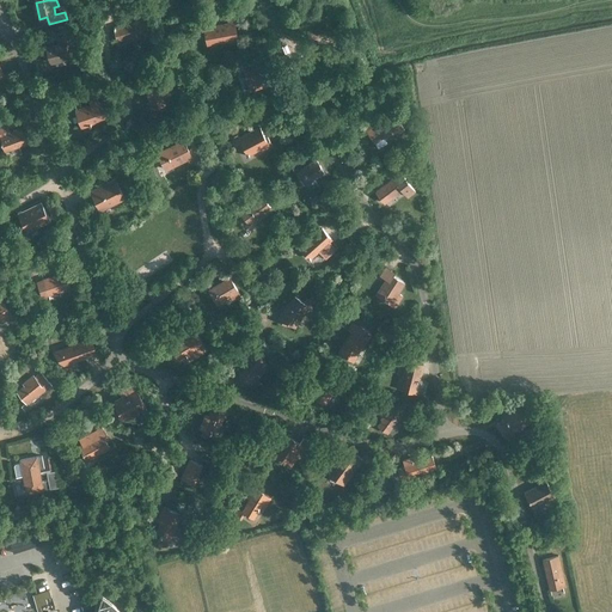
[(136,20),(112,26),(116,40),(126,37),(127,41),(148,35),(145,23),(150,22),(146,11),(134,14),(136,20)]
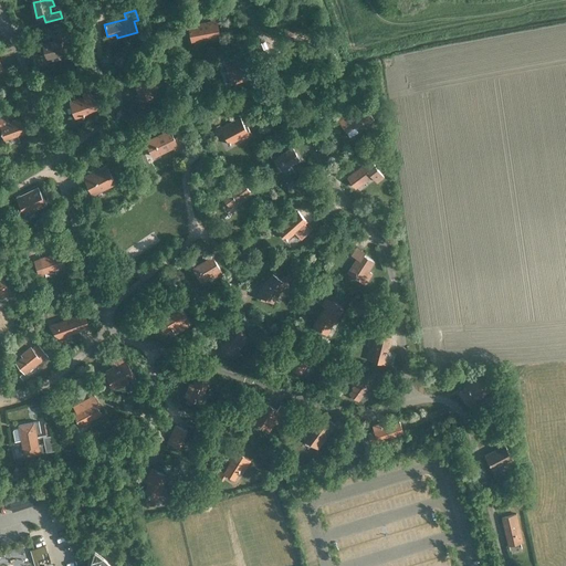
[(192,19),(185,20),(186,27),(188,27),(190,38),(200,35),(201,39),(219,35),(218,32),(217,24),(216,20),(194,24),(192,19)]
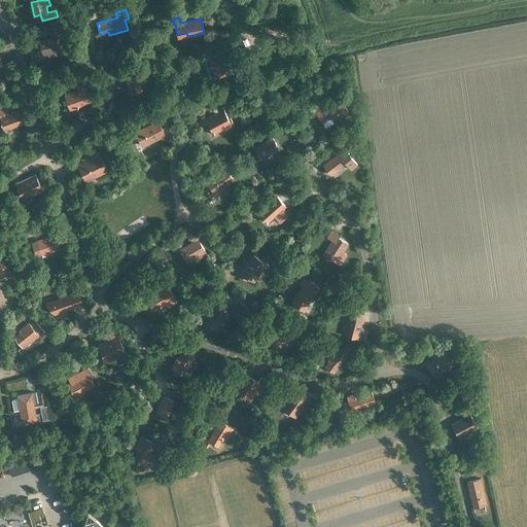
[(41,53),(42,53),(42,54),(67,47),(63,34),(62,35),(60,29),(50,32),(51,37),(39,41),(41,47),(40,47),(41,53)]
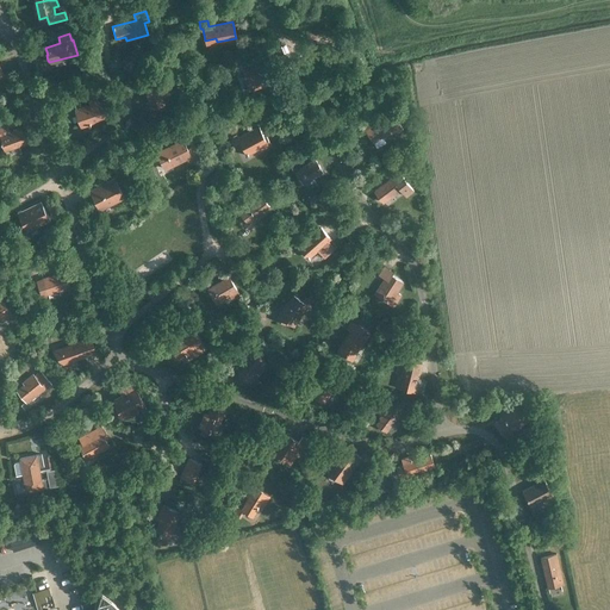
[(247,85),(267,78),(262,64),(243,72),(247,85)]
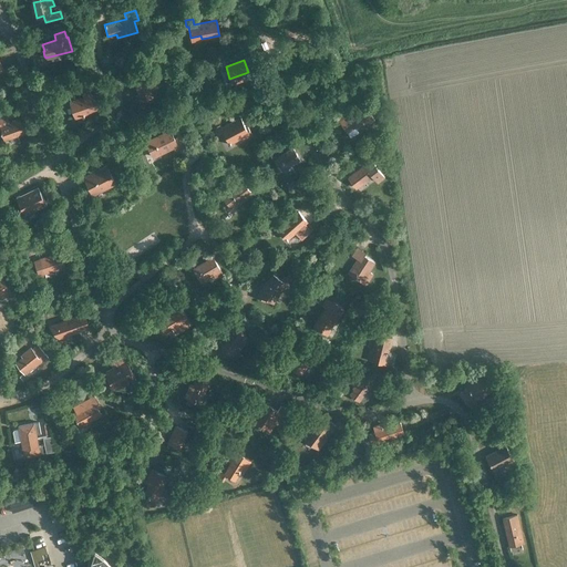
[(137,93),(157,86),(153,73),(133,80),(137,93)]
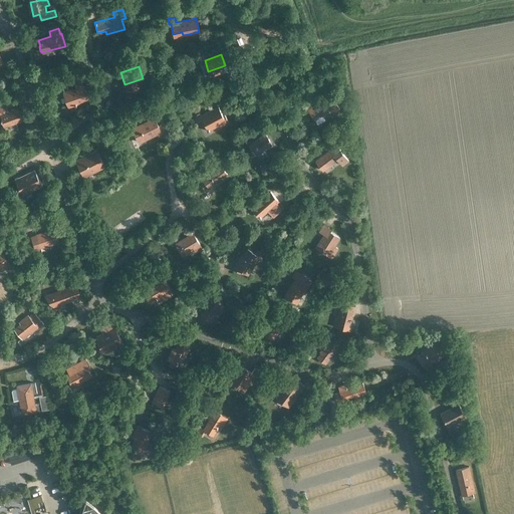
[(76,87),(63,91),(67,103),(68,106),(74,104),(76,103),(75,103),(89,98),(84,84),(83,85),(81,79),(74,82),(75,85),(76,87)]
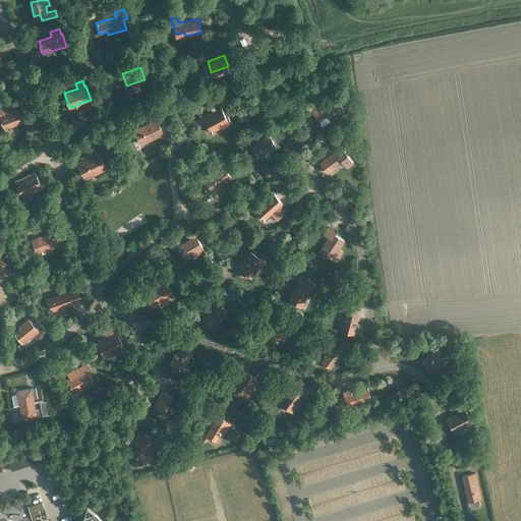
[(338,100),(333,103),(331,100),(324,104),(324,103),(312,110),(319,120),(326,116),(326,117),(337,111),(338,112),(343,109),(338,100)]
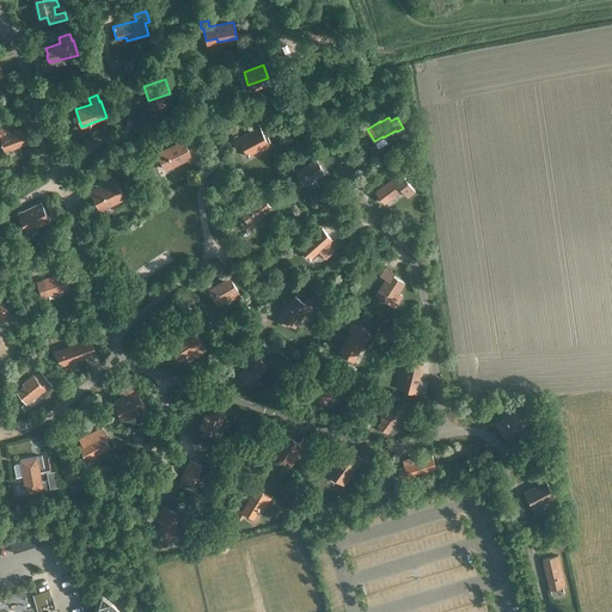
[(5,150),(26,142),(22,128),(5,134),(2,127),(0,127),(0,138),(1,140),(0,140),(0,141),(1,144),(2,142),(5,150)]
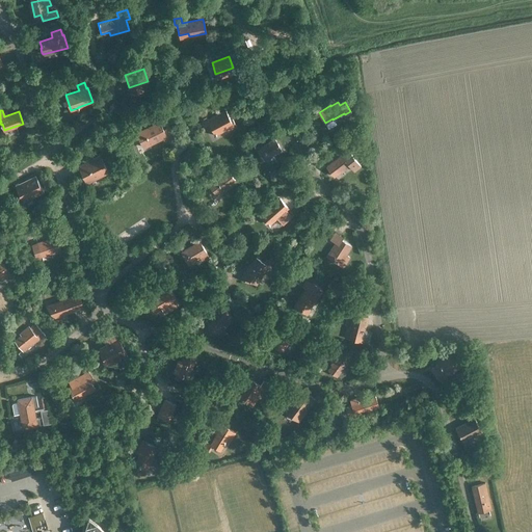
[(207,117),(201,121),(204,127),(209,124),(215,134),(225,129),(227,131),(236,126),(232,117),(230,118),(225,110),(208,120),(207,117)]
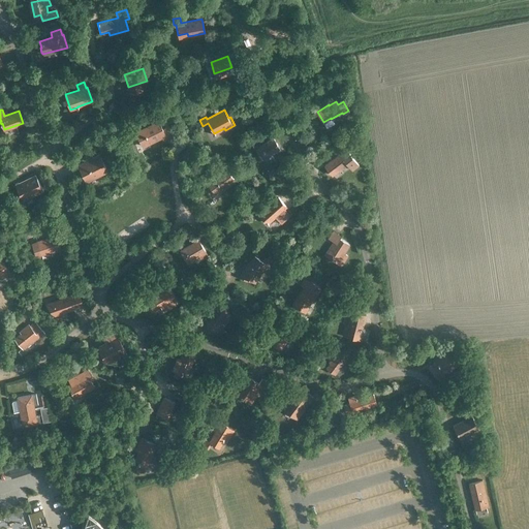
[(173,134),(172,132),(168,125),(162,129),(157,121),(134,132),(142,146),(161,136),(163,139),(173,134)]
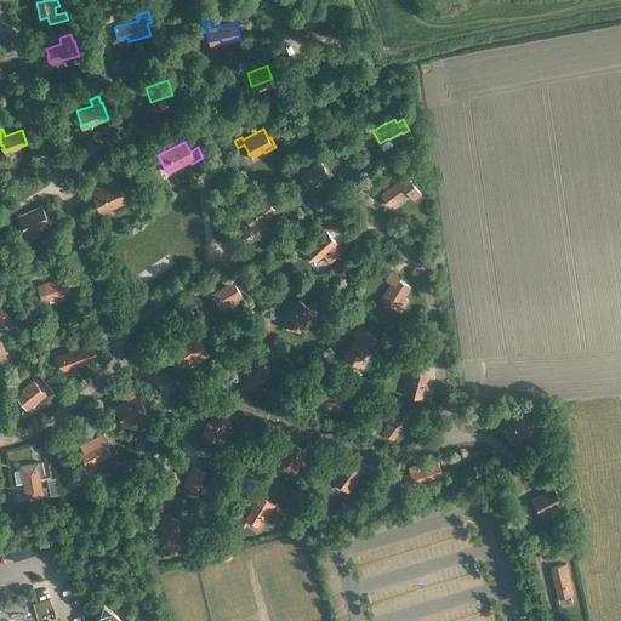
[(318,181),(329,175),(320,161),(300,174),(308,186),(318,181)]
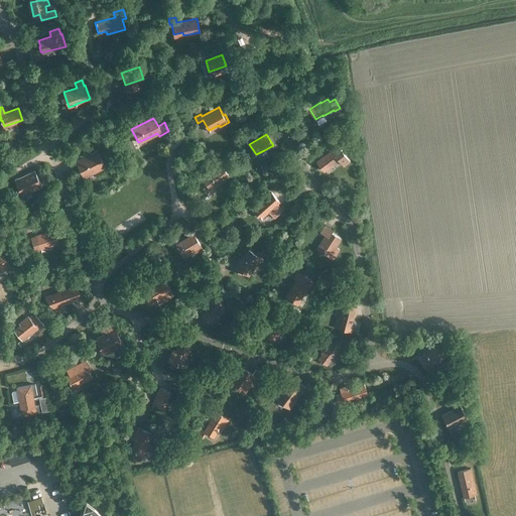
[(331,149),(316,160),(324,170),(331,165),(332,165),(339,159),(343,165),(349,160),(337,144),(331,149)]
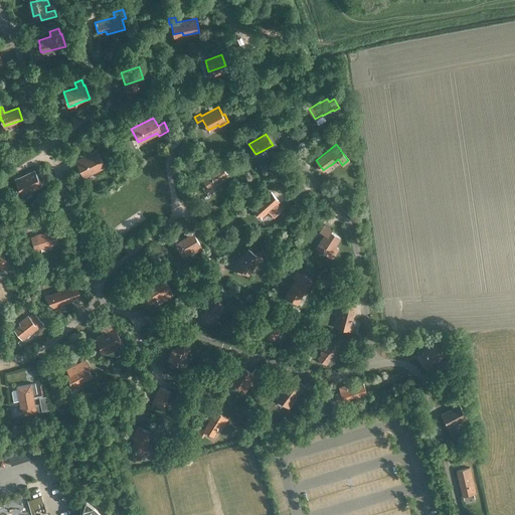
[(104,166),(96,150),(75,160),(83,176),(104,166)]
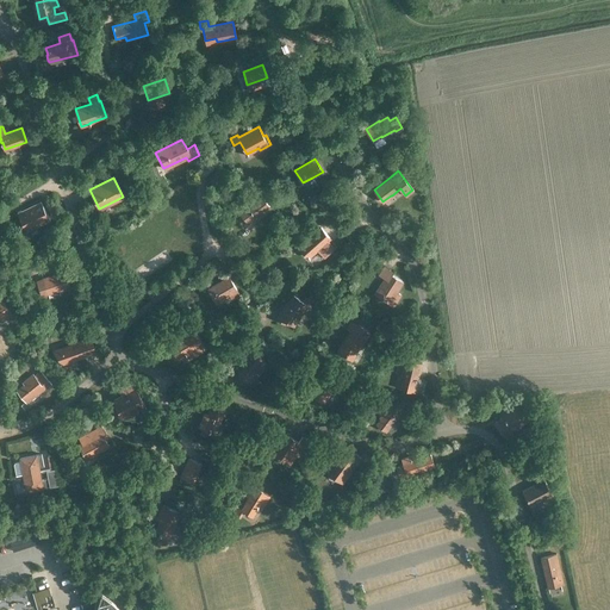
[(248,224),(271,207),(260,194),(238,210),(248,224)]
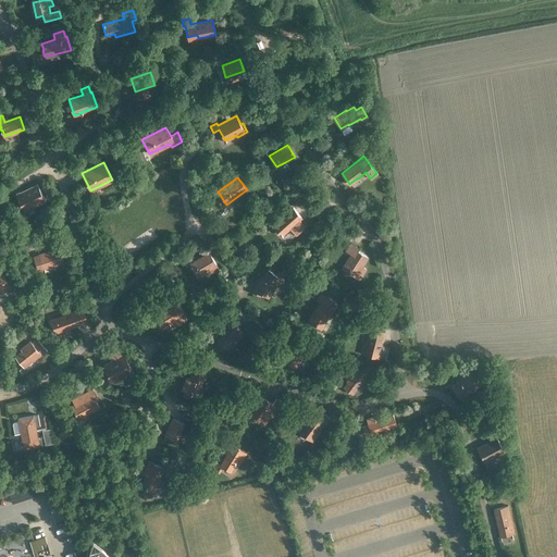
[(24,211),(46,200),(37,183),(15,193),(24,211)]
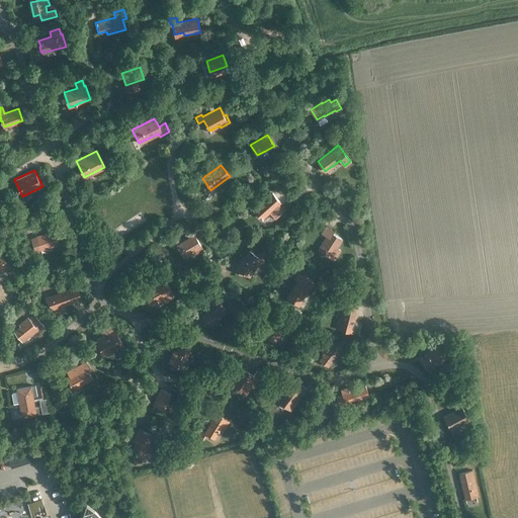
[(272,192),(254,208),(262,218),(269,211),(274,218),(284,209),(278,203),(280,201),(272,192)]
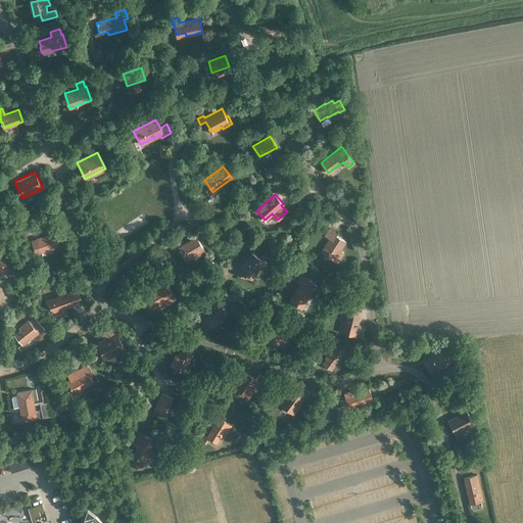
[(329,241),(322,252),(332,258),(337,262),(343,252),(339,250),(345,241),(335,235),(336,233),(329,228),(325,235),(331,239),(330,241),(329,241)]
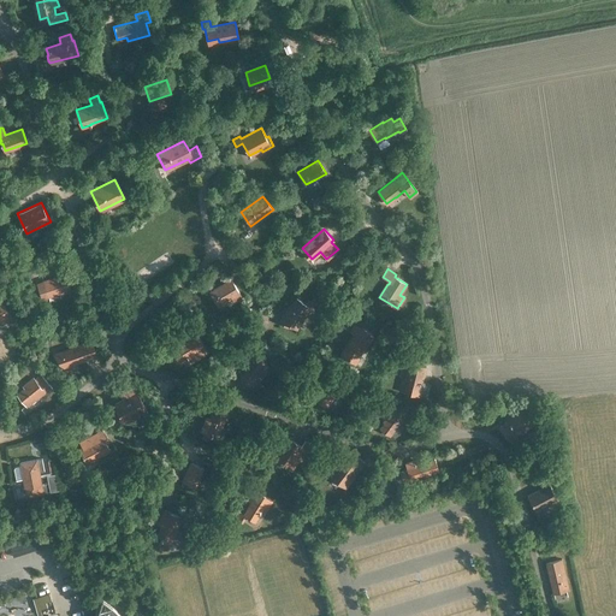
[(47,296),(70,289),(65,273),(42,280),(47,296)]
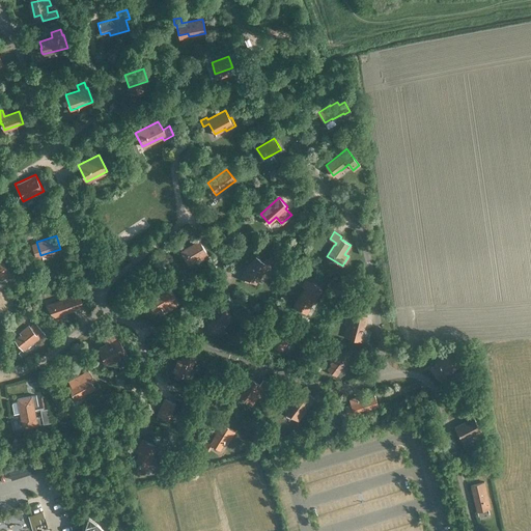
[(188,263),(205,252),(199,241),(180,251),(188,263)]
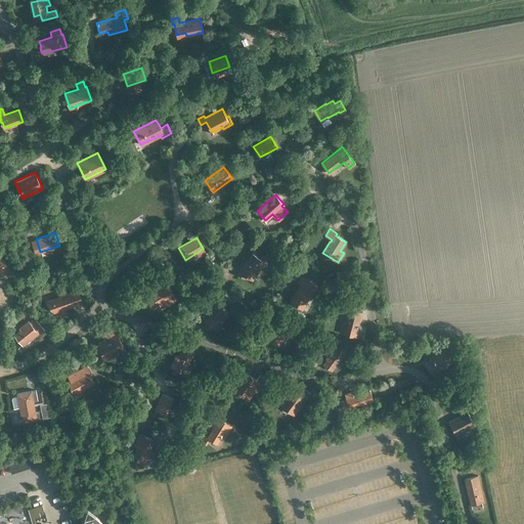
[(265,262),(258,257),(256,260),(250,256),(246,263),(245,262),(236,273),(250,281),(257,272),(258,272),(265,262)]
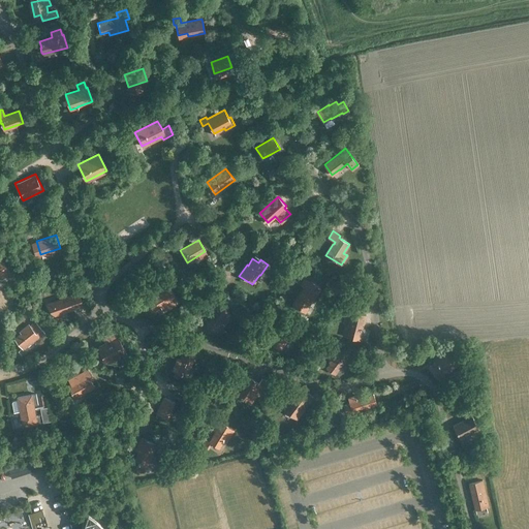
[(1,260),(0,261),(0,277),(1,279),(9,273),(1,260)]
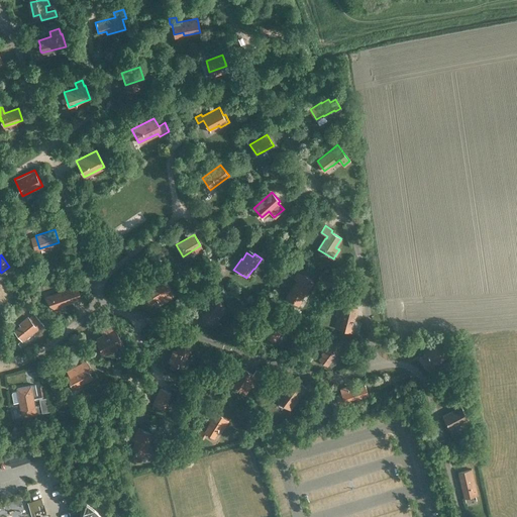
[(306,292),(313,281),(297,271),(294,276),(300,280),(299,281),(298,281),(291,292),(292,293),(289,298),(298,304),(302,298),(301,298),(305,291),(306,292)]
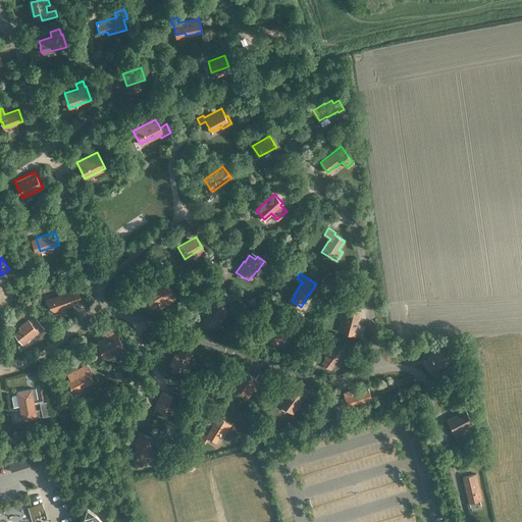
[(158,301),(161,299),(165,305),(174,299),(165,283),(144,297),(150,308),(158,303),(158,304),(159,303),(158,301)]
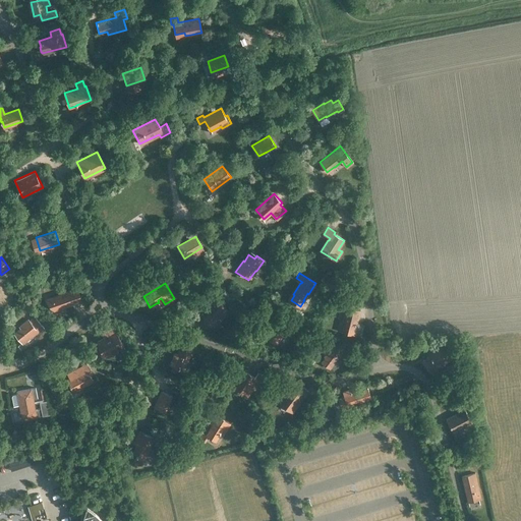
[(54,309),(66,305),(68,305),(69,304),(71,304),(73,304),(74,304),(76,304),(77,304),(76,303),(76,301),(81,300),(77,288),(58,294),(48,302),(54,309)]
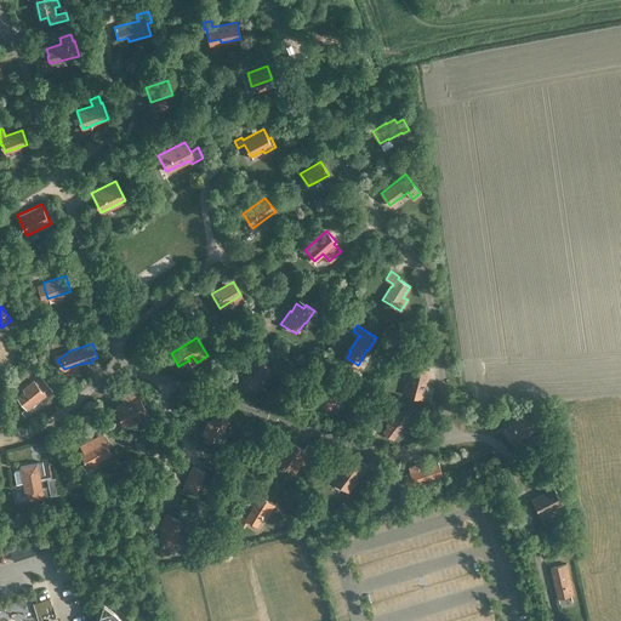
[(248,372),(241,382),(254,389),(258,381),(257,380),(267,364),(251,353),(244,365),(246,368),(244,370),(248,372)]
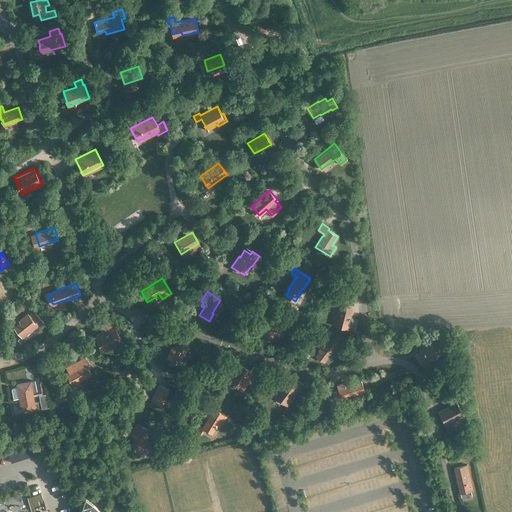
[(334,314),(331,324),(336,325),(347,328),(349,318),(352,319),(353,317),(350,316),(353,304),(351,303),(340,301),(335,299),(333,305),(339,307),(337,315),(334,314)]
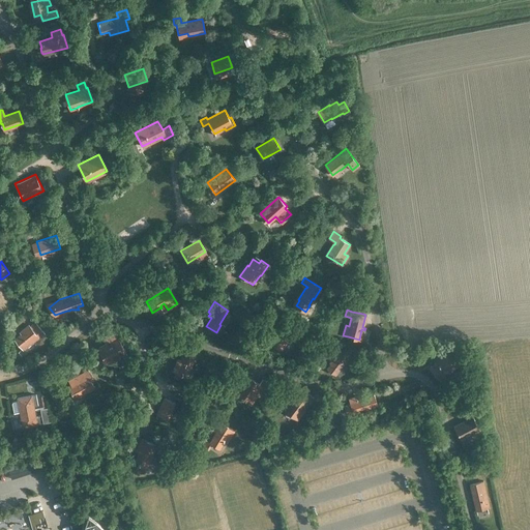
[(21,333),(15,339),(22,348),(36,335),(38,337),(43,332),(38,325),(35,322),(30,326),(28,324),(19,331),(21,333)]
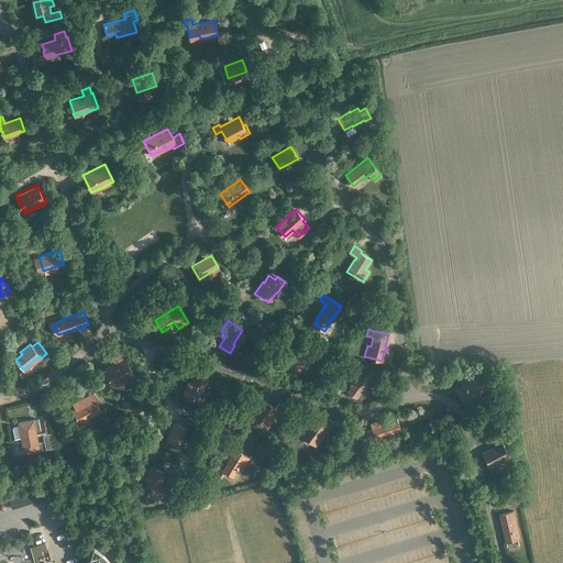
[(304,361),(310,352),(298,344),(286,363),(299,371),(305,362),(304,361)]
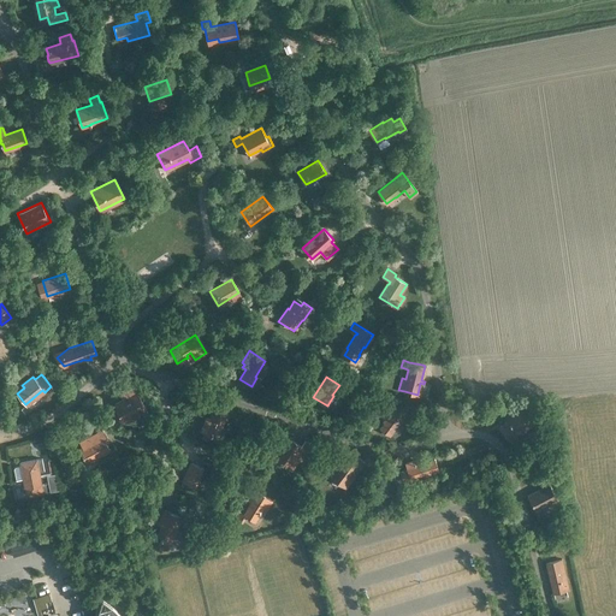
[(123,400),(114,404),(124,421),(146,409),(135,389),(120,396),(123,400)]
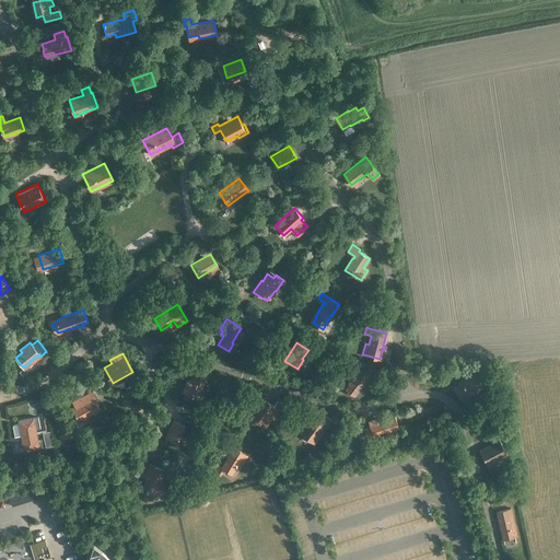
[(354,396),(370,375),(359,366),(350,380),(351,381),(346,388),(354,396)]
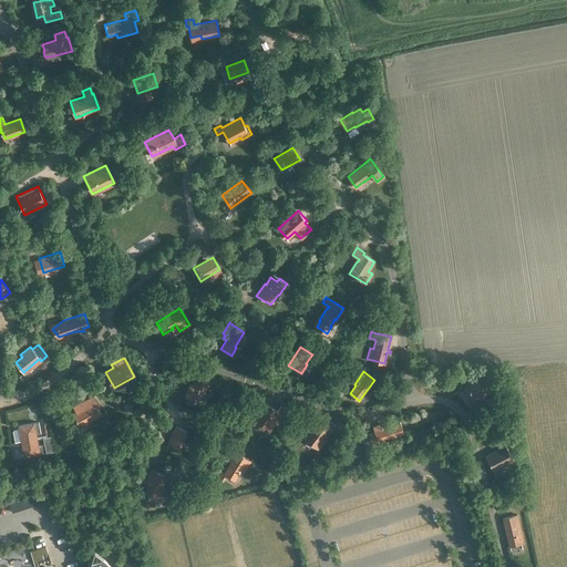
[(188,390),(185,397),(198,403),(206,385),(208,387),(212,380),(198,373),(191,390),(188,390)]
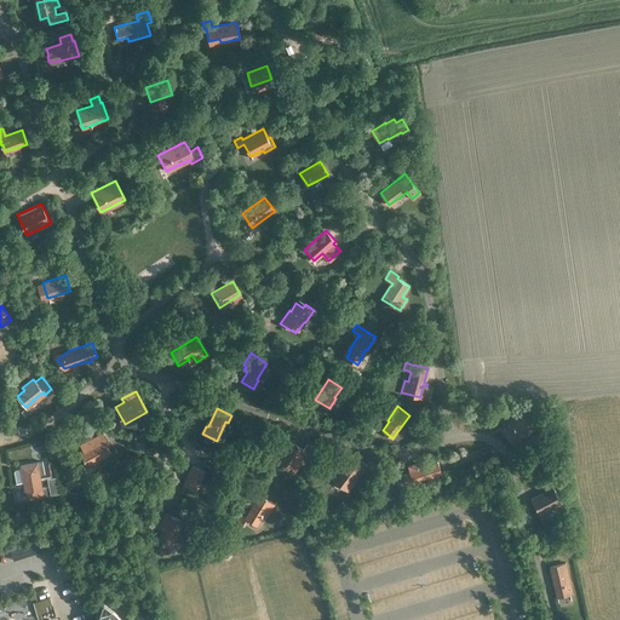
[(521,415),(504,429),(515,443),(537,426),(529,418),(534,415),(528,408),(520,414),(521,415)]
